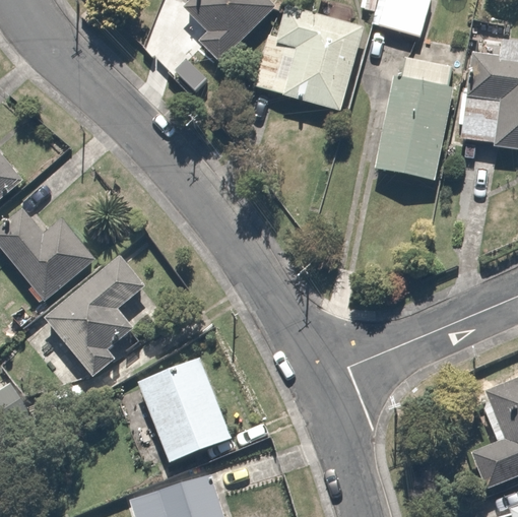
[(206,35),(197,43),(213,60),(271,7),(265,0),(197,0),(184,11),(206,35)]
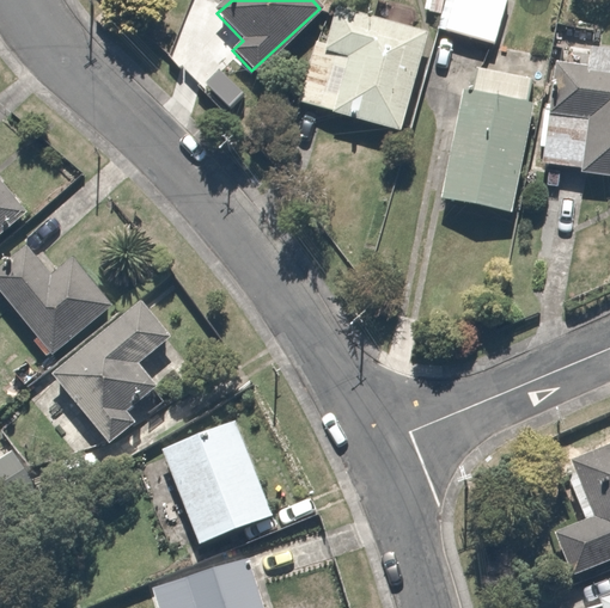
[(446,0),(439,26),(495,43),(506,0),(446,0)]
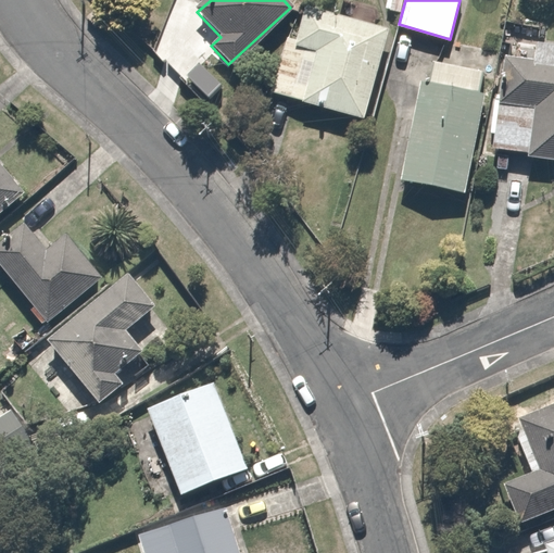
[(288,36),(272,92),(363,120),(390,27),(307,3),(298,38),(288,36)]
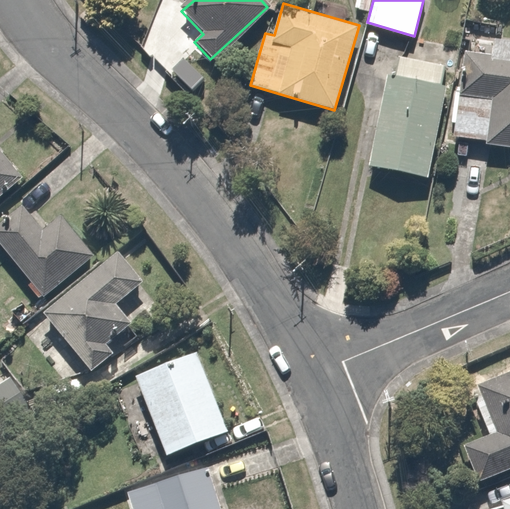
[(509,39),(492,38),(490,58),(461,56),(455,143),(509,147),(509,39)]
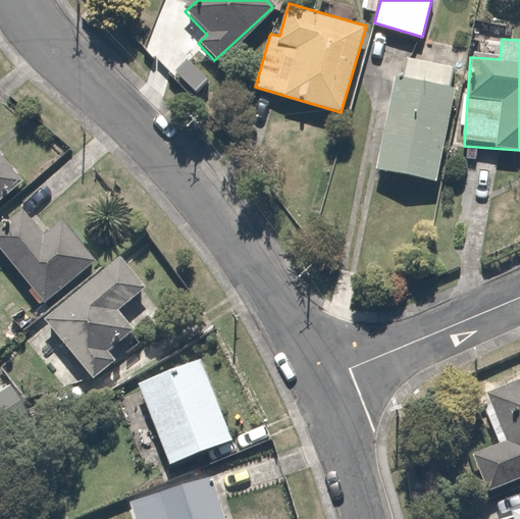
[(432,180),(454,83),(395,69),(373,167),(432,180)]
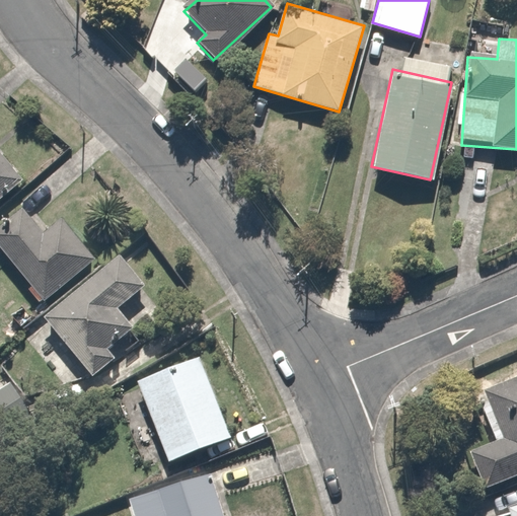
[(0,202),(25,182),(0,150),(0,202)]
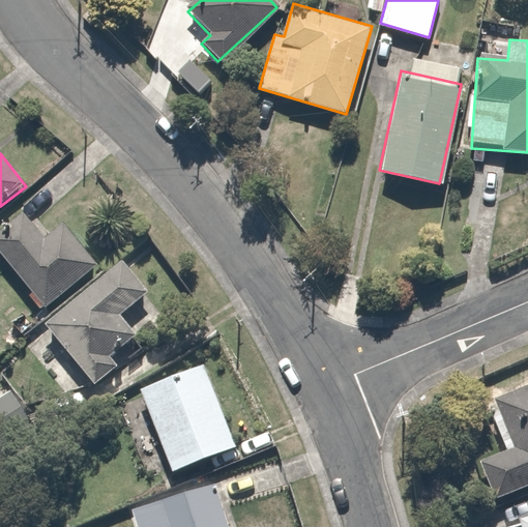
[(91,263),(61,227),(49,237),(27,212),(0,234),(0,247),(35,290),(29,294),(40,306),(46,302),(91,263)]
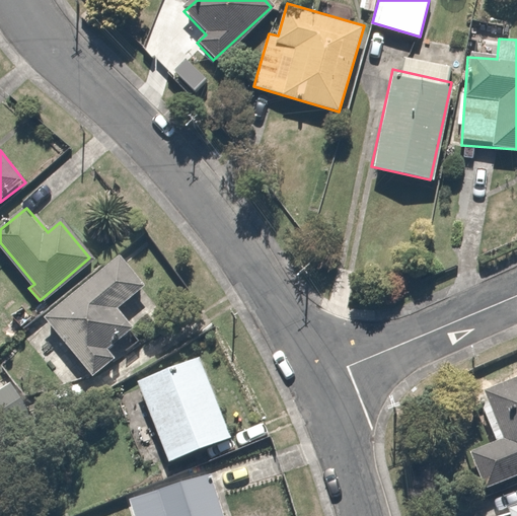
[(93,376),(128,346),(121,339),(157,307),(114,256),(43,318),(93,376)]
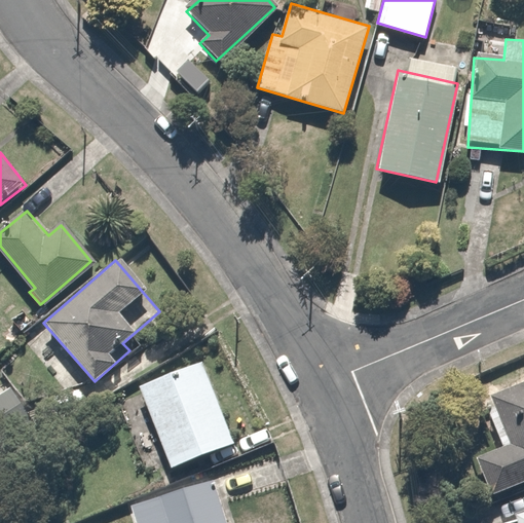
[(201,364),(141,389),(173,465),(233,440),(201,364)]
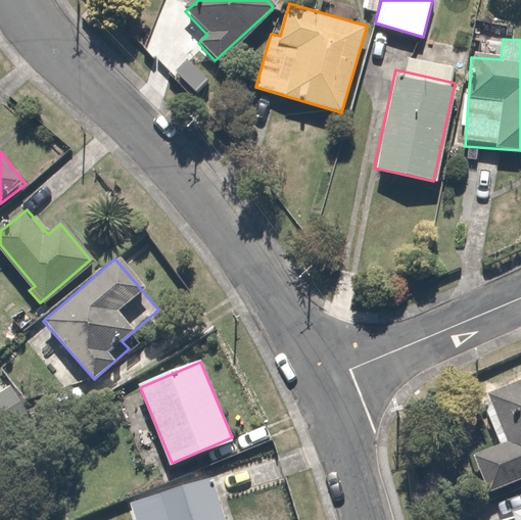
[(0,429),(27,409),(7,383),(0,388),(0,429)]
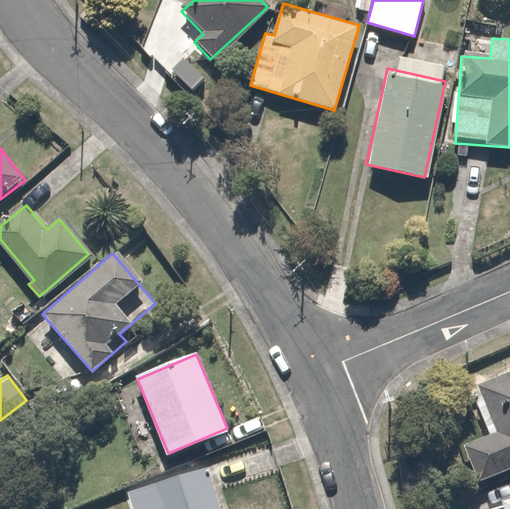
[(509,379),(472,396),(489,436),(462,447),(477,482),(509,468),(509,379)]
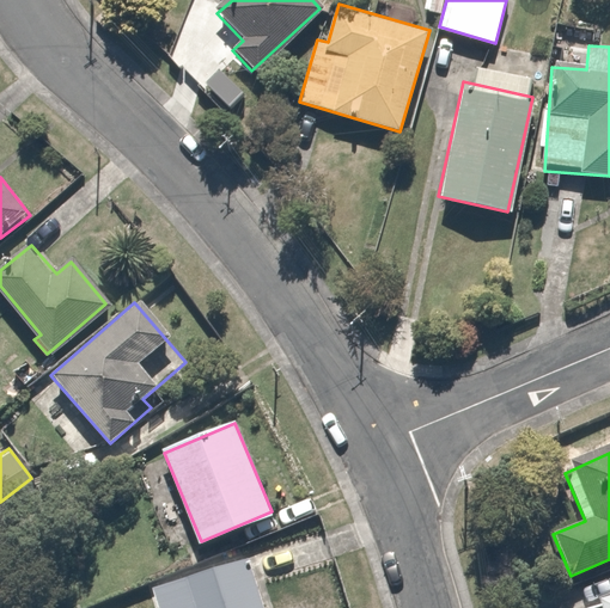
[(305,607),(300,607),(266,607),(252,560),(151,591),(156,607),(305,607)]
